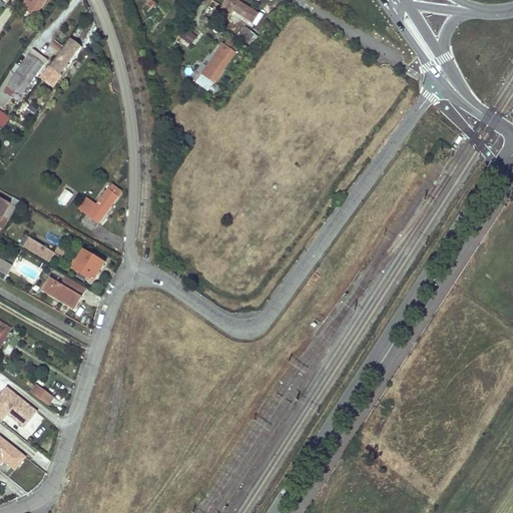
[(36,12),(44,0),(25,0),(23,3),(25,5),(23,6),(34,13),(35,11),(36,12)]
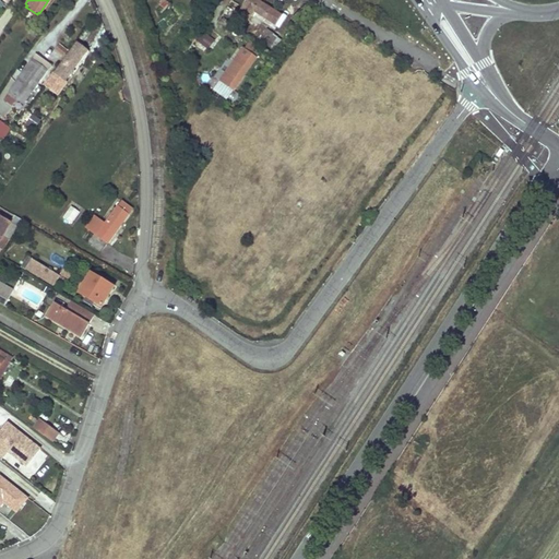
[(281,15),(256,0),(247,0),(238,14),(247,20),(253,11),(274,25),(281,15)]
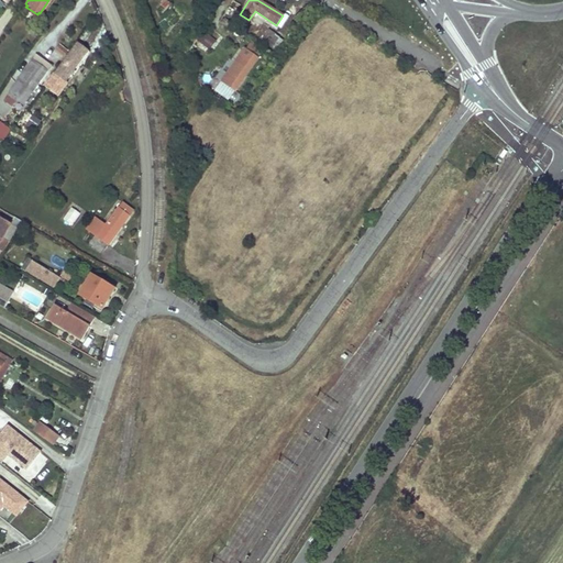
[(233,1),(219,22),(227,28),(240,6),(233,1)]
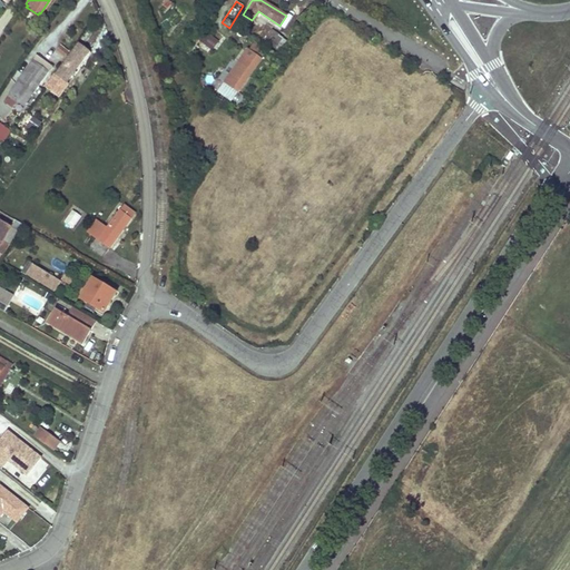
[(36,25),(29,33),(33,37),(40,28),(36,25)]
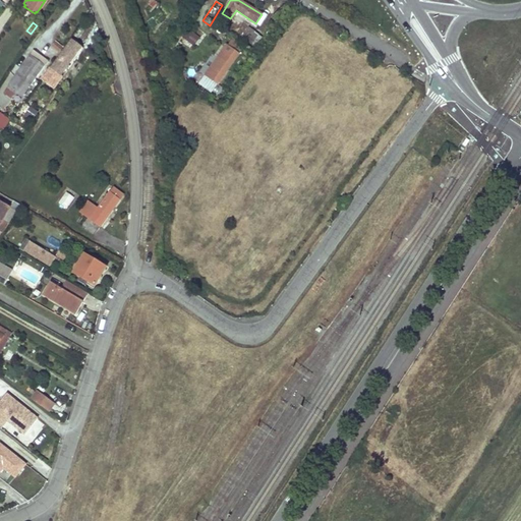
[(238,39),(251,49),(259,37),(246,26),(238,39)]
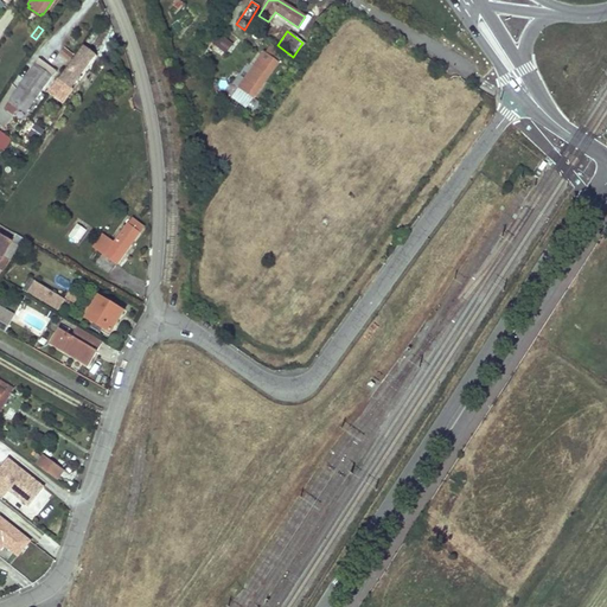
[(269,43),(262,51),(276,61),(282,53),(269,43)]
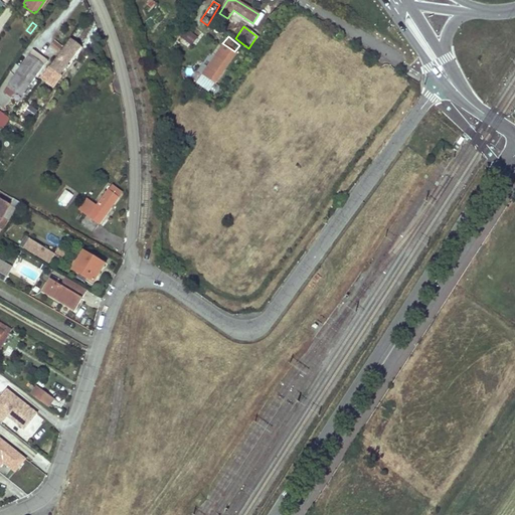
[(51,67),(59,73),(79,46),(70,40),(51,67)]
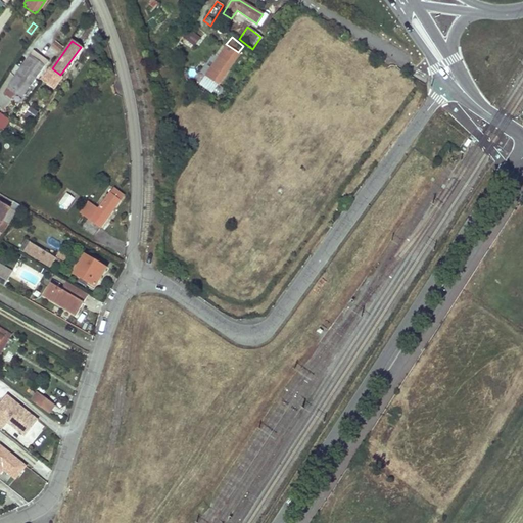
[(238,52),(226,44),(215,60),(216,61),(205,77),(218,85),(239,53),(238,52)]
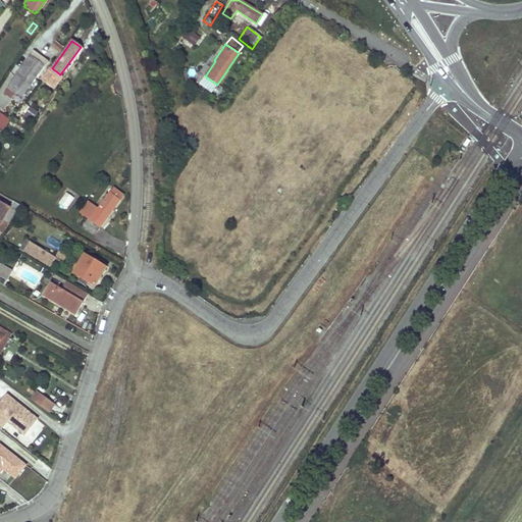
[(15,93),(21,97),(47,61),(33,50),(15,74),(16,75),(8,87),(4,94),(11,99),(15,93)]
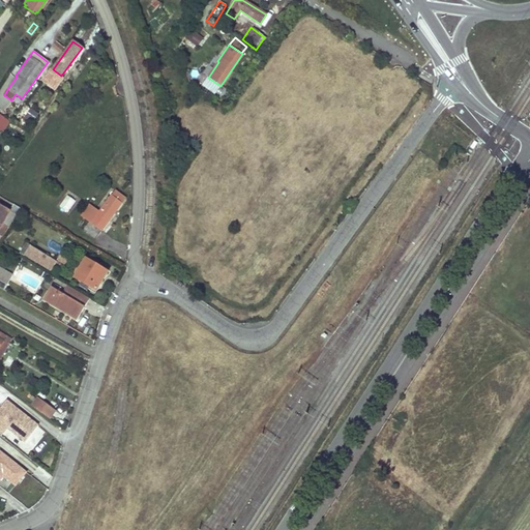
[(24,104),(10,122),(15,125),(28,107),(24,104)]
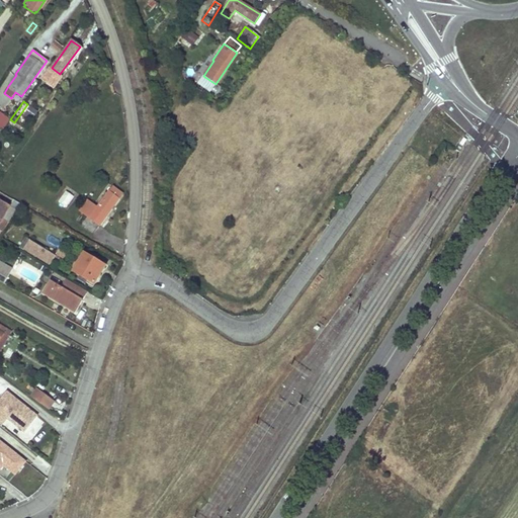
[(0,127),(2,130),(9,119),(0,112),(0,127)]
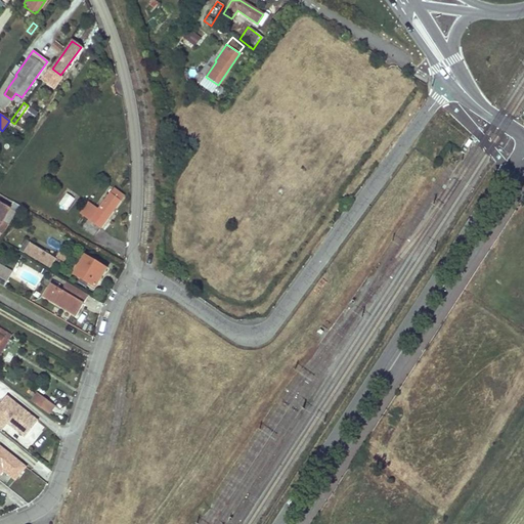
[(67,210),(75,197),(66,191),(57,205),(67,210)]
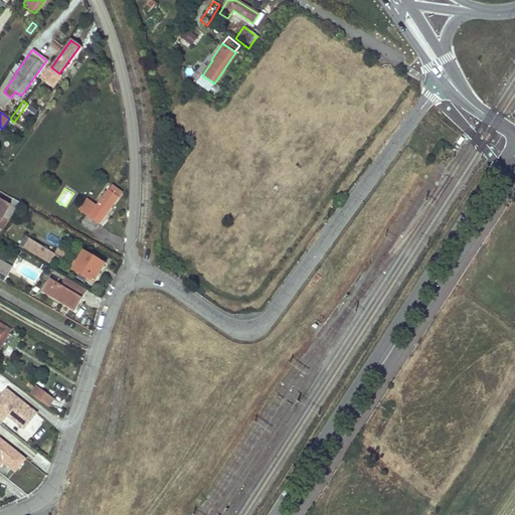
[(89,216),(82,224),(93,231),(118,198),(107,190),(95,207),(87,201),(80,210),(89,216)]
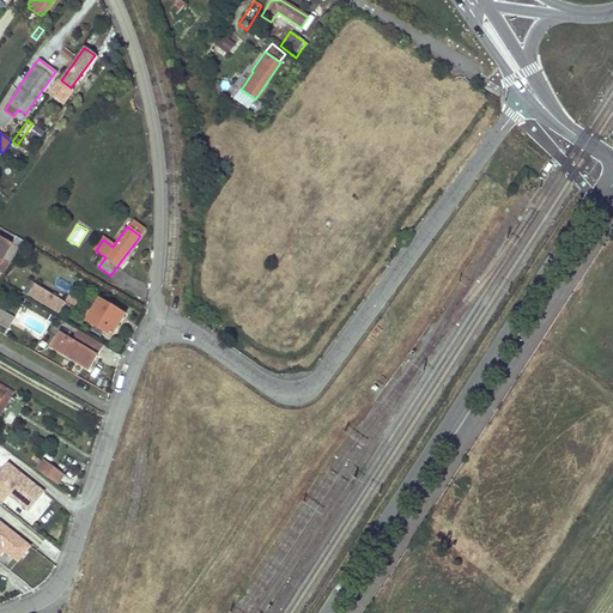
[(0,263),(2,259),(10,263),(18,248),(0,237),(0,263)]
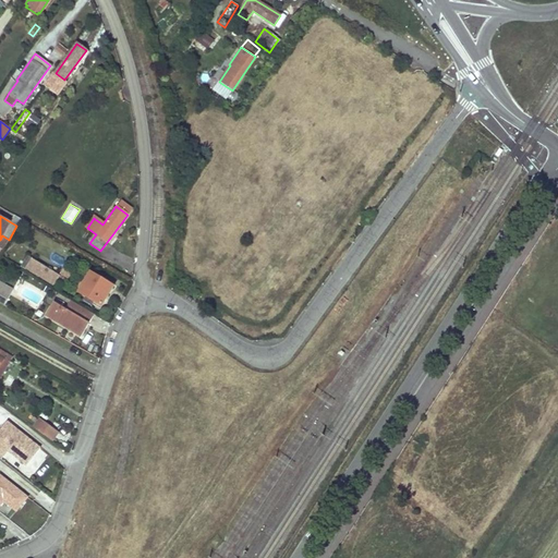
[(53,284),(59,275),(33,258),(26,268),(53,284)]
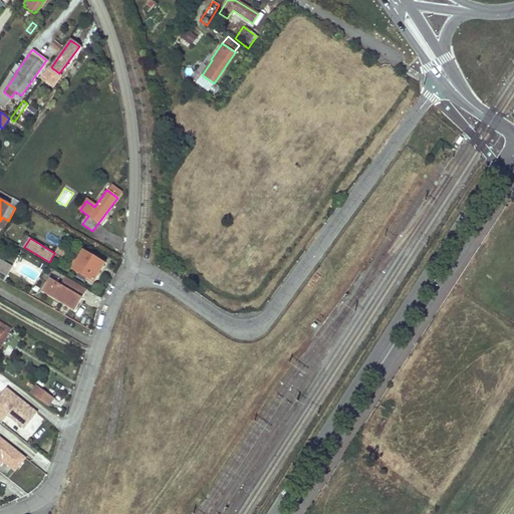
[(93,281),(103,264),(83,251),(80,256),(77,254),(74,259),(77,261),(72,269),(86,277),(93,281)]
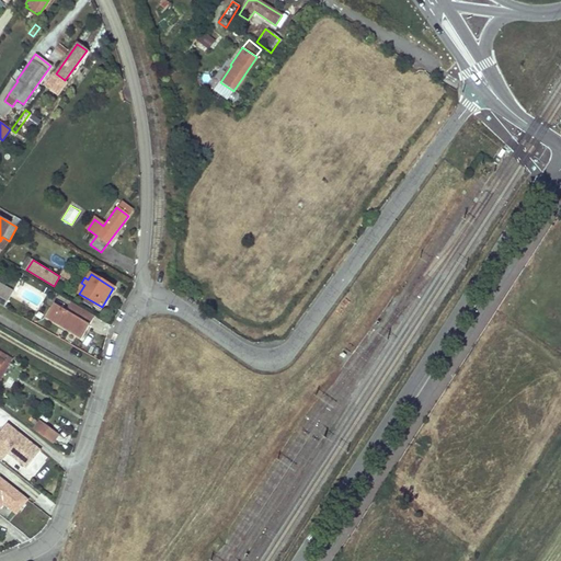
[(10,294),(0,287),(0,302),(3,305),(10,294)]
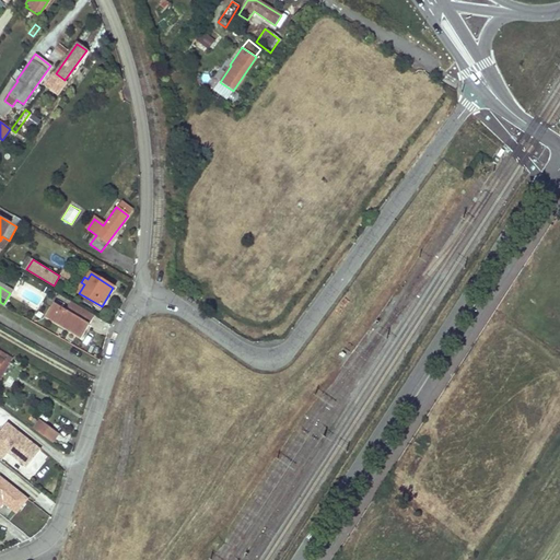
[(90,307),(94,302),(86,298),(82,303),(90,307)]
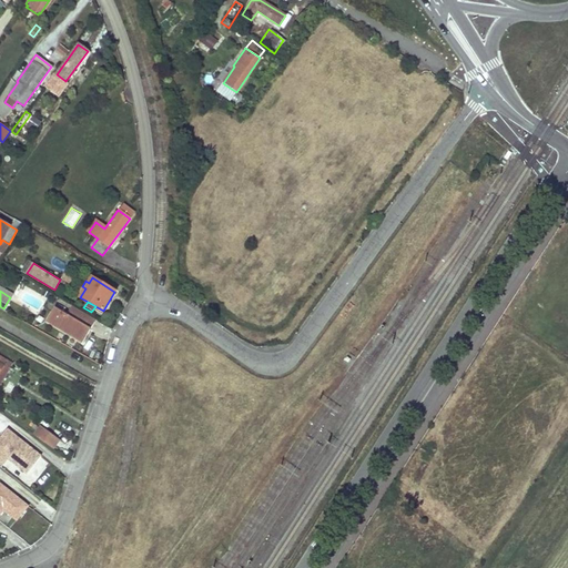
[(92,317),(72,305),(67,315),(54,308),(48,320),(83,342),(91,327),(88,325),(92,317)]
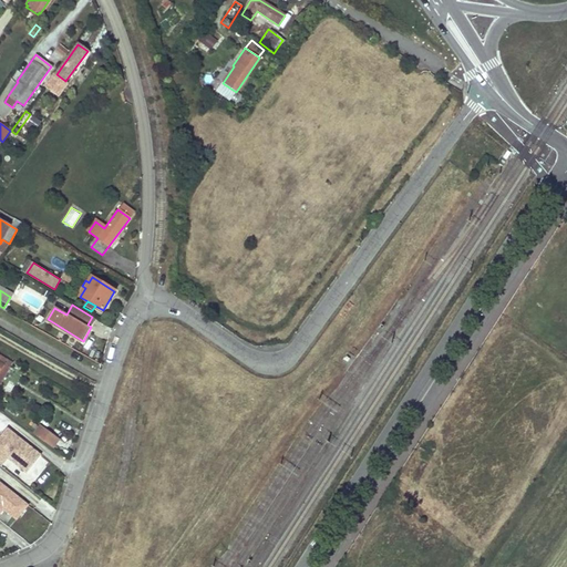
[(0,373),(3,377),(12,362),(0,354),(0,373)]
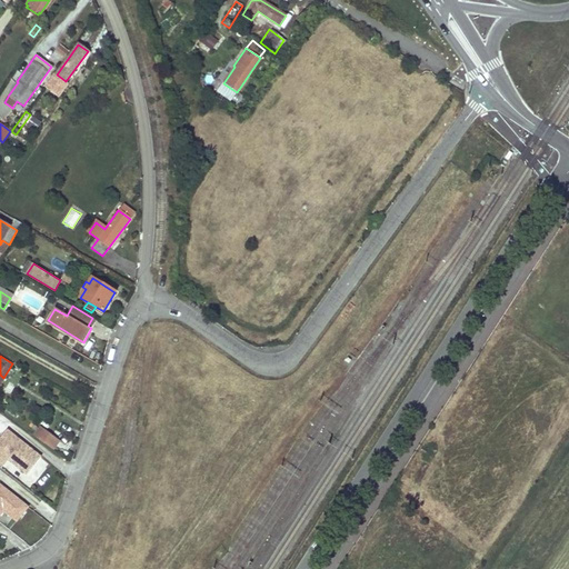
[(28,473),(42,453),(7,427),(0,435),(0,465),(1,467),(7,458),(28,473)]
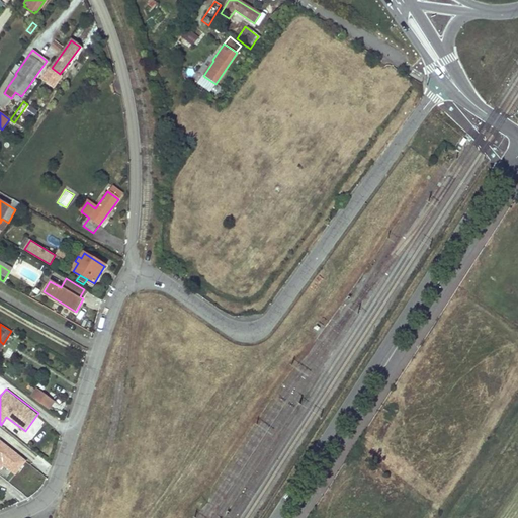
[(37,389),(31,397),(48,409),(54,401),(37,389)]
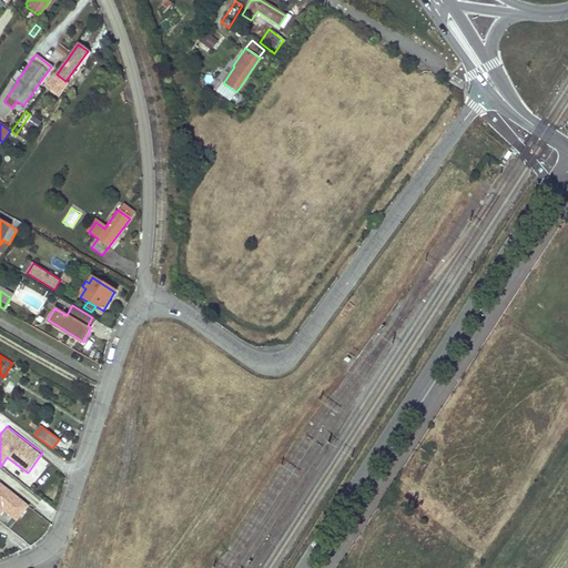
[(2,469),(19,476),(23,467),(6,460),(2,469)]
